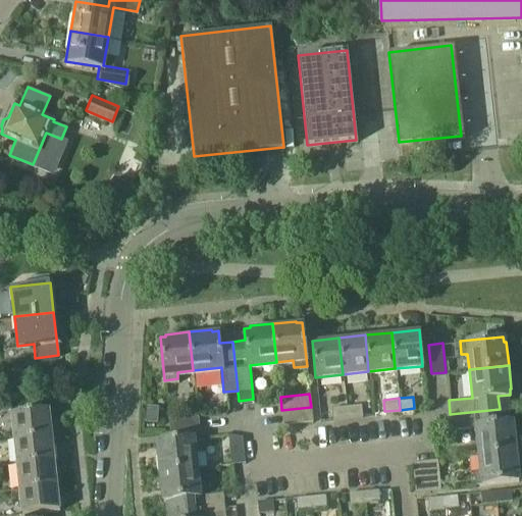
[(347,415),(362,414),(361,402),(346,404),(347,415)]
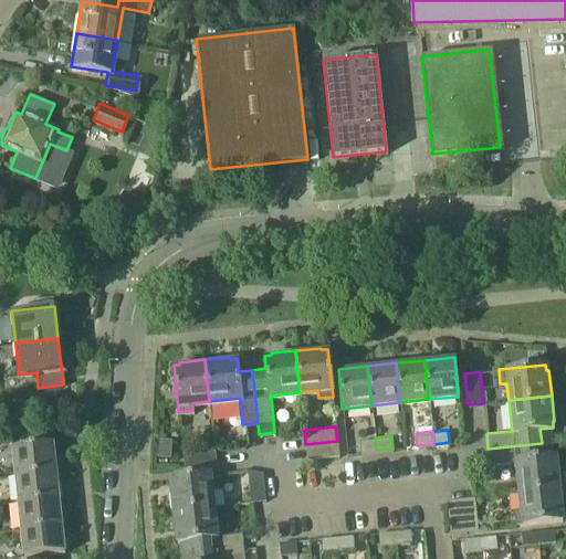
[(376,450),(375,438),(358,440),(360,452),(376,450)]
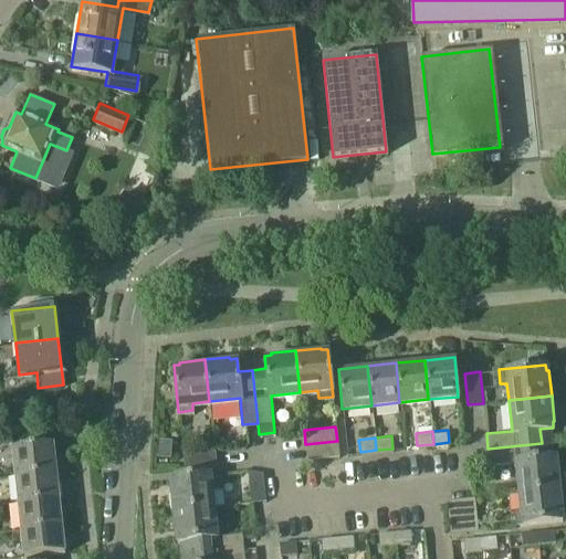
[(338,454),(337,441),(305,444),(306,457),(338,454)]
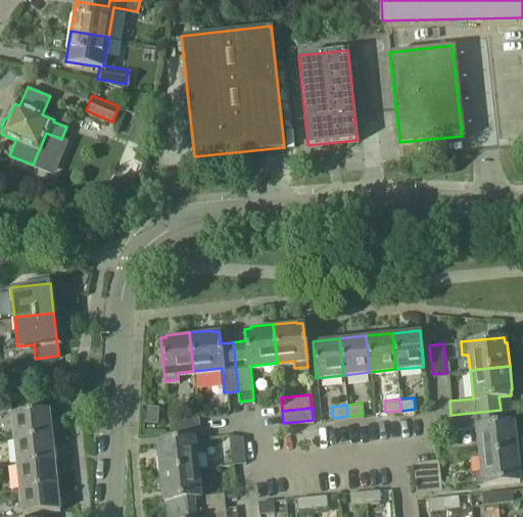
[(51,434),(48,410),(11,414),(14,438),(51,434)]
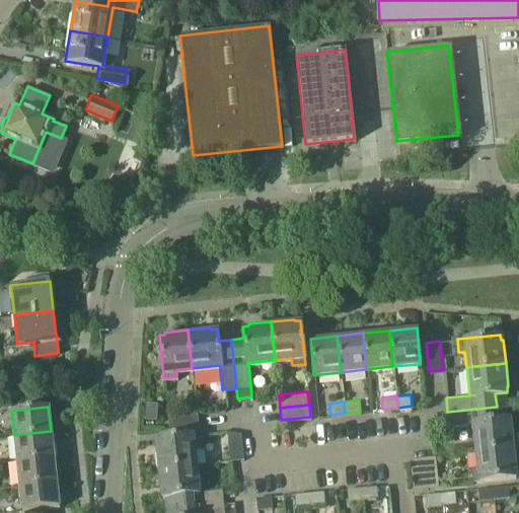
[(515,447),(512,424),(510,424),(509,418),(498,419),(497,407),(447,412),(449,426),(471,423),(474,451),(515,447)]
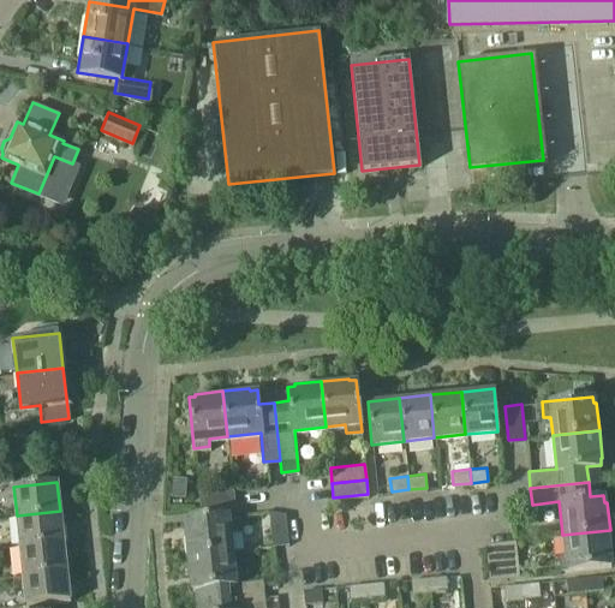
[(234,504),(233,487),(198,490),(201,507),(234,504)]
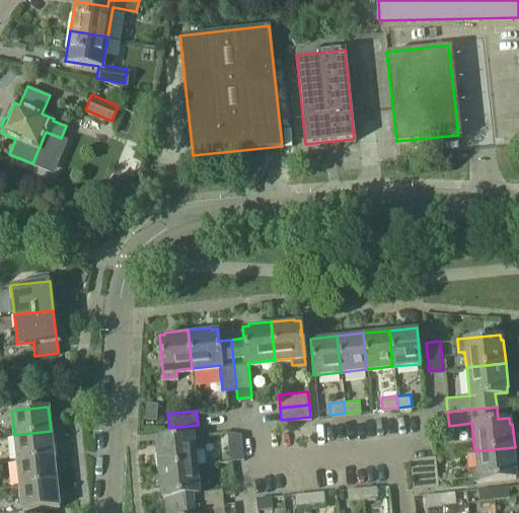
[(243,457),(240,432),(226,430),(229,459),(243,457)]
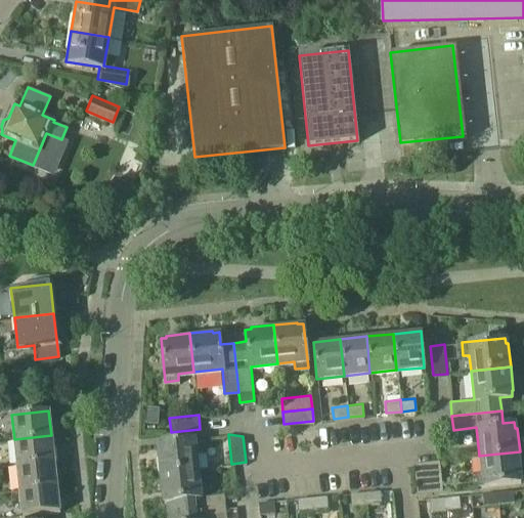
[(54,461),(51,435),(14,439),(16,464),(54,461)]
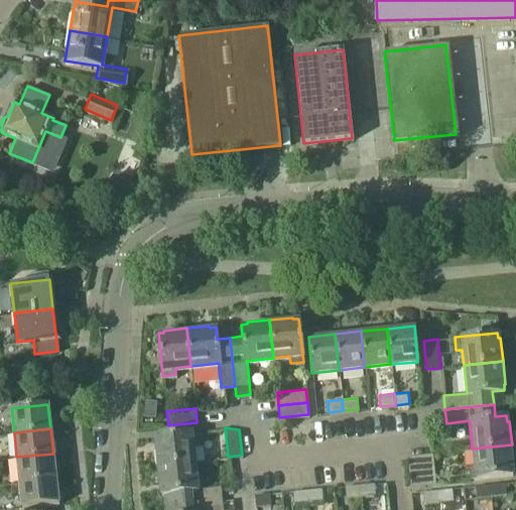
[(194,461),(192,445),(199,444),(198,431),(155,435),(155,442),(153,442),(156,464),(194,461)]
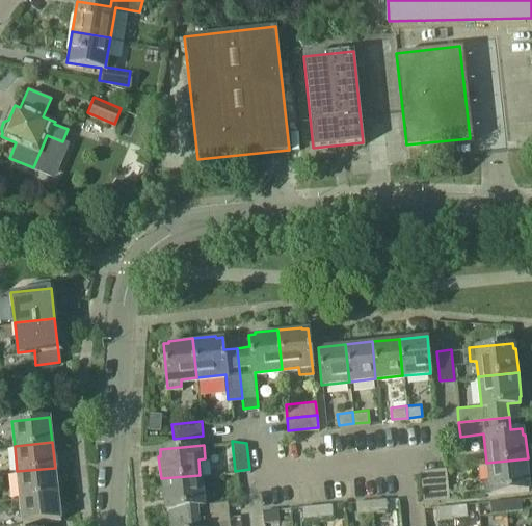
[(530,481),(528,458),(486,463),(488,478),(482,479),(484,492),(528,488),(528,481),(530,481)]
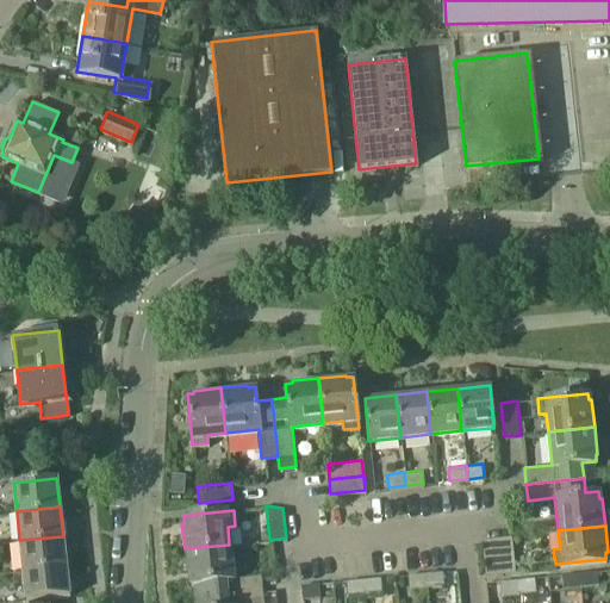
[(514,567),(510,535),(481,538),(484,570),(514,567)]
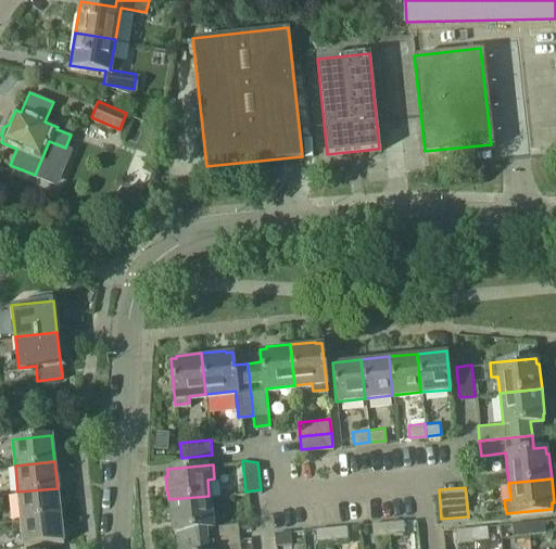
[(60,514),(58,488),(17,492),(21,519),(60,514)]
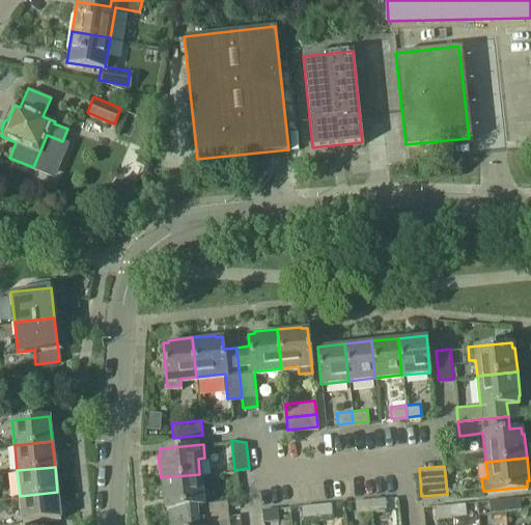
[(228,514),(226,499),(202,502),(199,474),(161,477),(163,501),(164,501),(165,506),(176,505),(177,519),(228,514)]
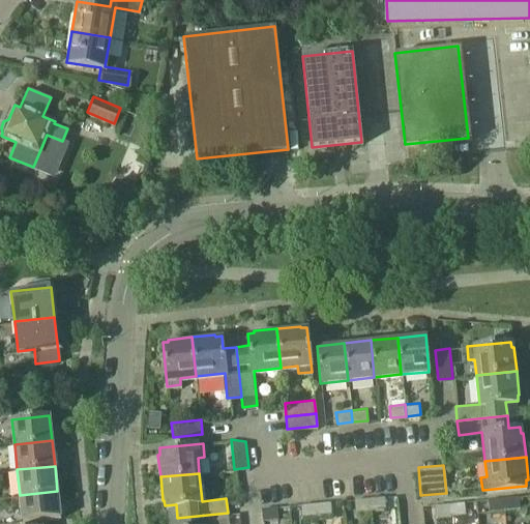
[(60,516),(57,491),(20,495),(22,520),(60,516)]
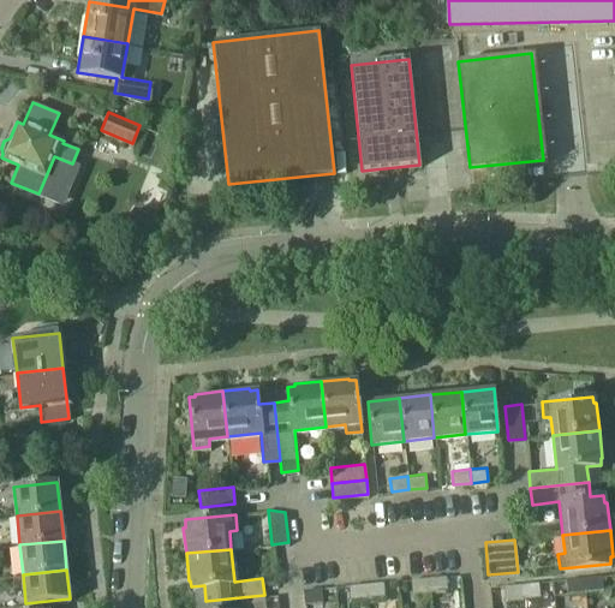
[(584,589),(601,588),(599,573),(583,576),(584,589)]
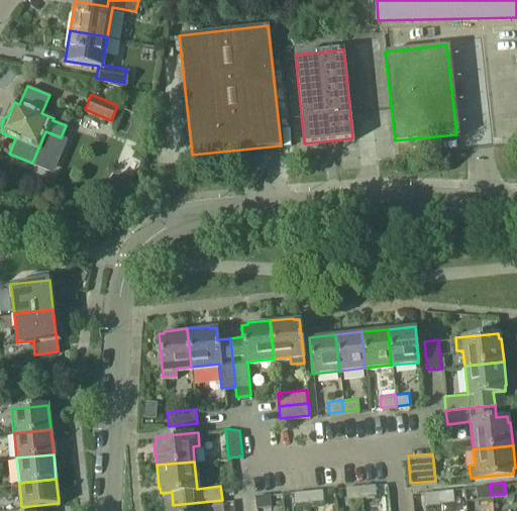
[(360,496),(376,494),(375,483),(359,484),(360,496)]
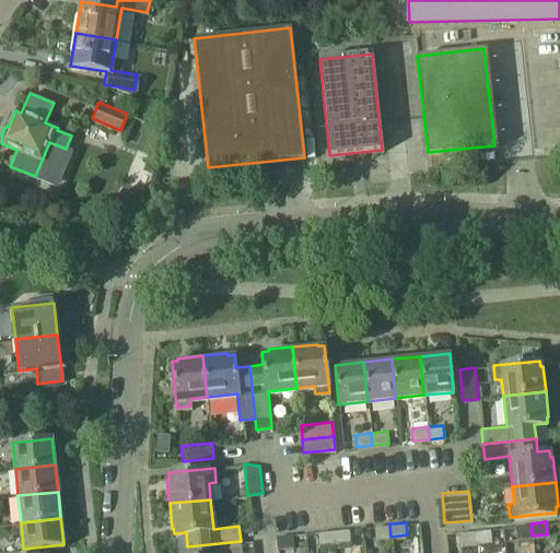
[(391,537),(389,524),(373,526),(374,538),(391,537)]
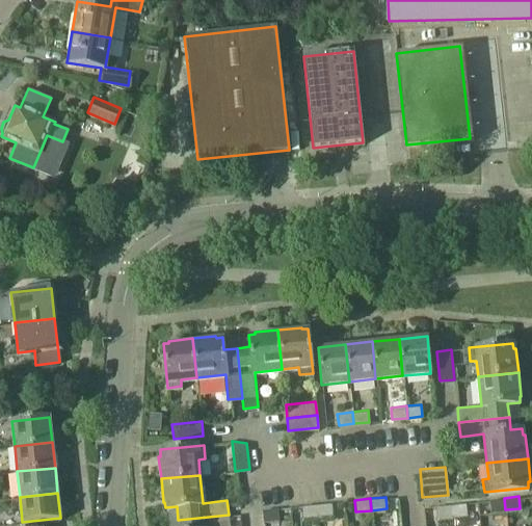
[(505,509),(504,498),(488,500),(489,511),(505,509)]
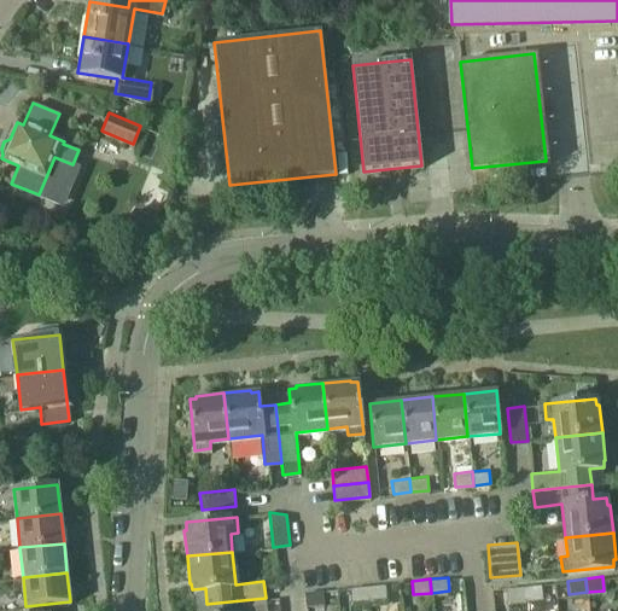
[(368,599),(386,597),(385,583),(367,585),(368,599)]
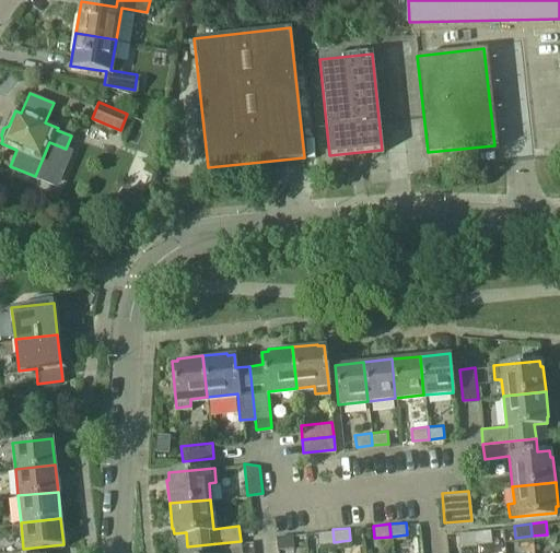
[(475,542),(491,541),(489,528),(474,530),(475,542)]
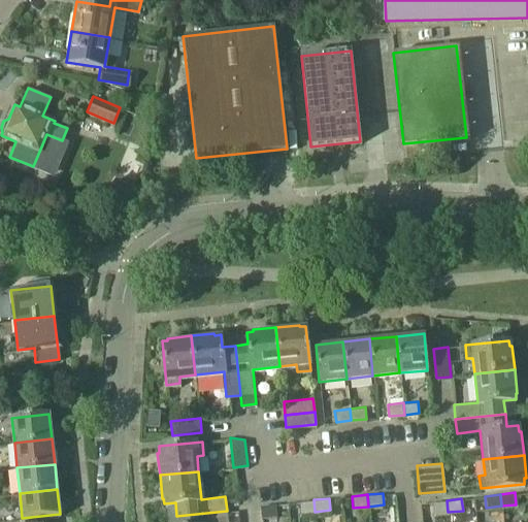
[(315,512),(314,499),(299,501),(300,513),(315,512)]
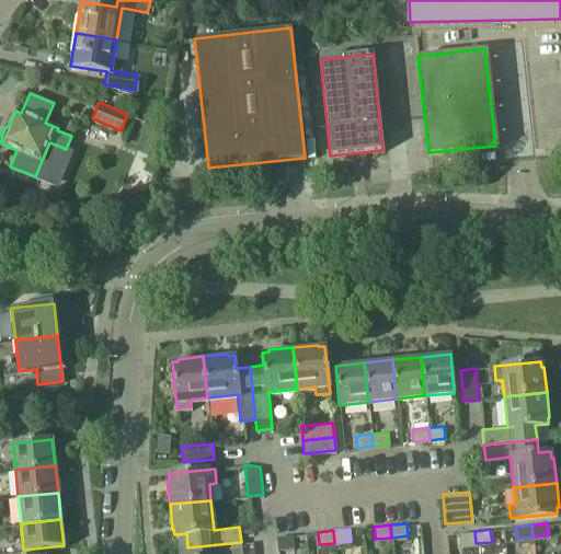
[(476,543),(474,531),(459,532),(460,545),(476,543)]
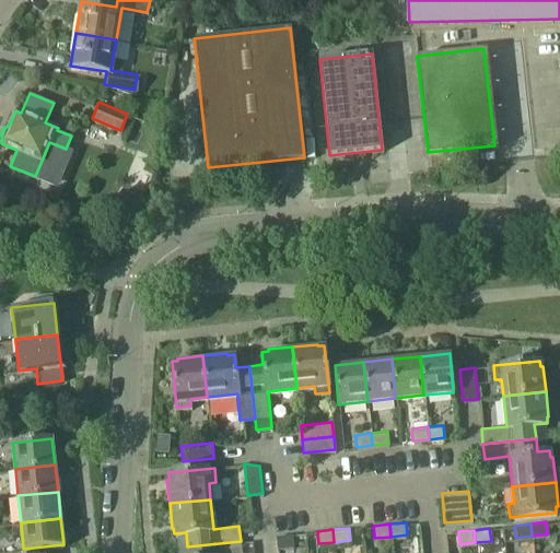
[(276,534),(277,548),(293,545),(291,533),(276,534)]
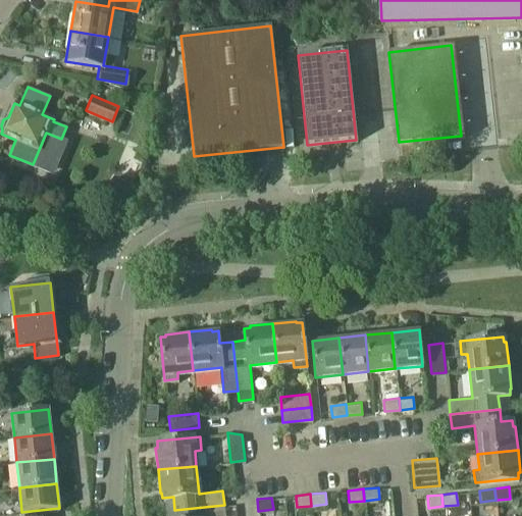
[(224,515),(224,505),(174,510),(174,515),(224,515)]
